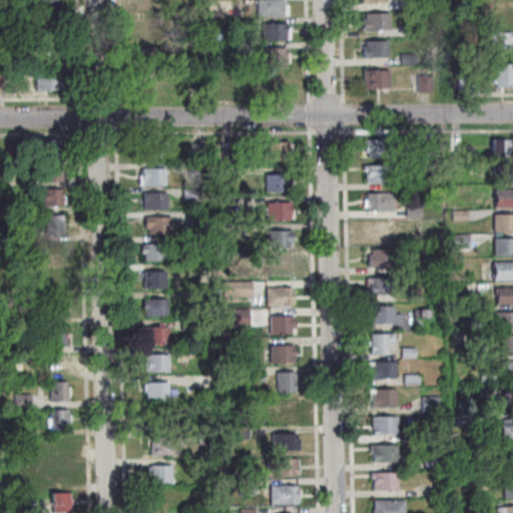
[(40,0),(59,0),(59,9),(40,9),(40,0)]
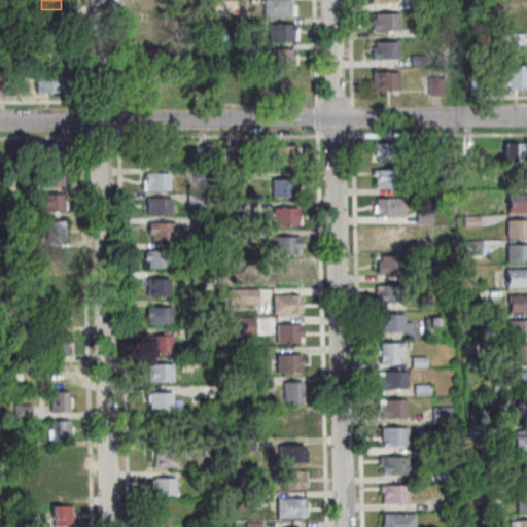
[(165,0),(165,13),(142,13),(143,5),(139,5),(139,0),(165,0)]
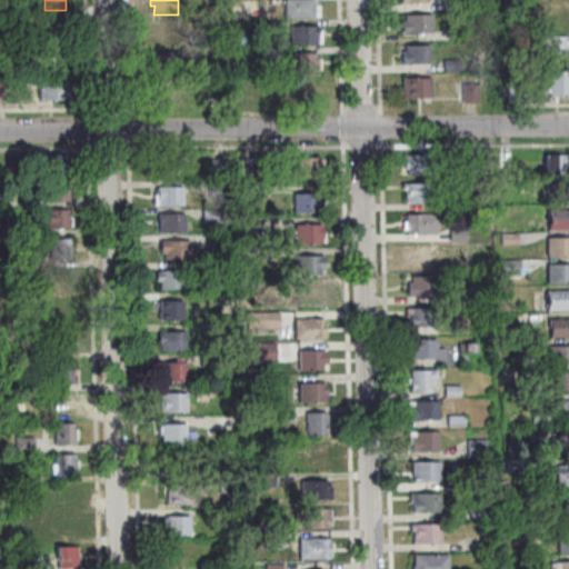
[(443,0),(461,0),(461,13),(443,13),(443,0)]
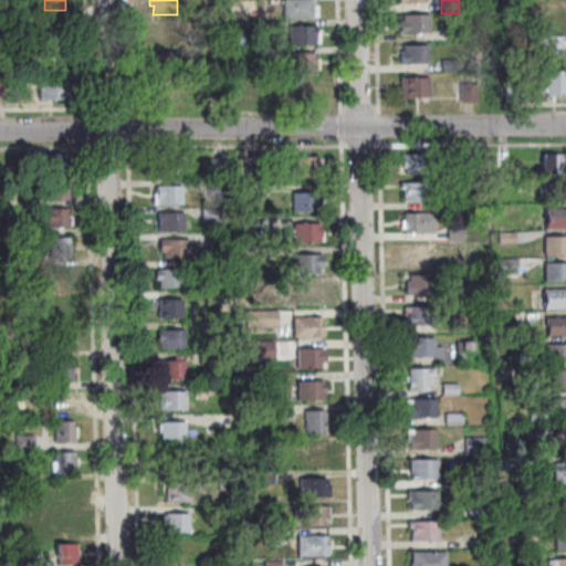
[(284,2),(314,2),(314,23),(284,23),(284,2)]
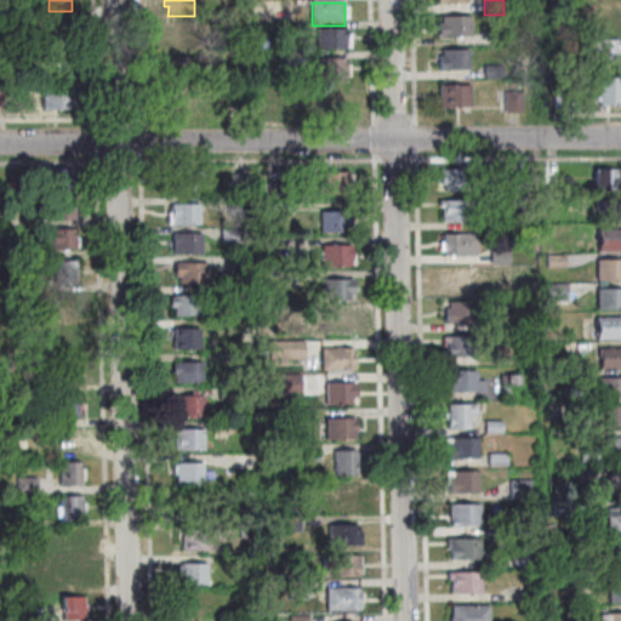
[(442,21),(471,20),(471,41),(439,43),(438,27),(442,27),(442,21)]
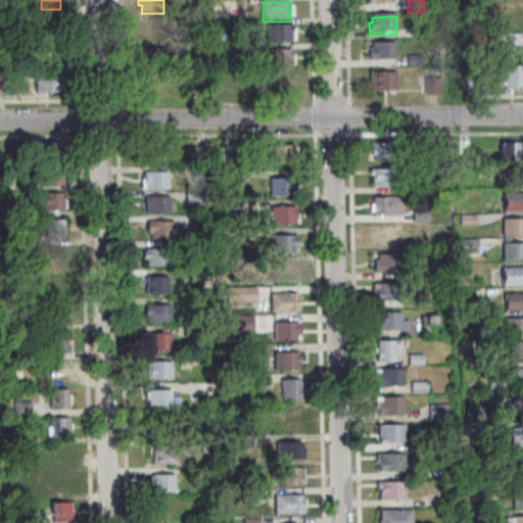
[(42,19),(60,19),(59,40),(41,39),(42,19)]
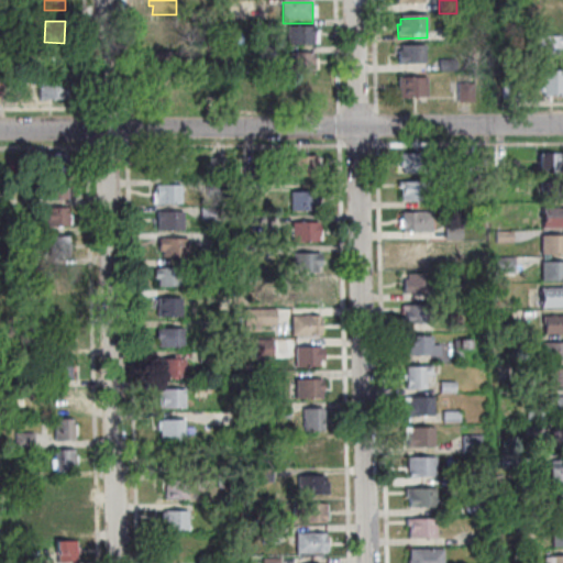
[(153,26),(186,25),(186,45),(152,45),(153,26)]
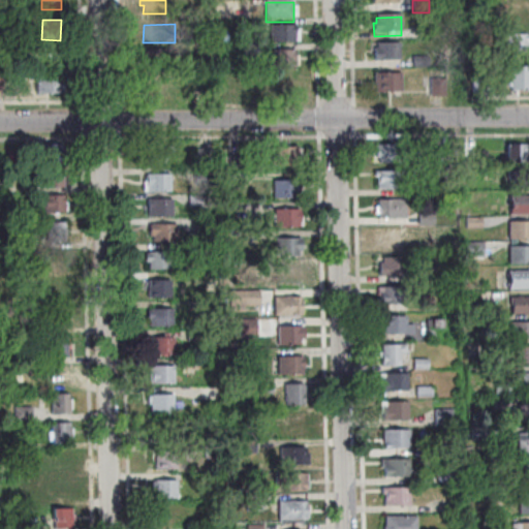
[(271,28),(297,27),(297,45),(272,47),(271,28)]
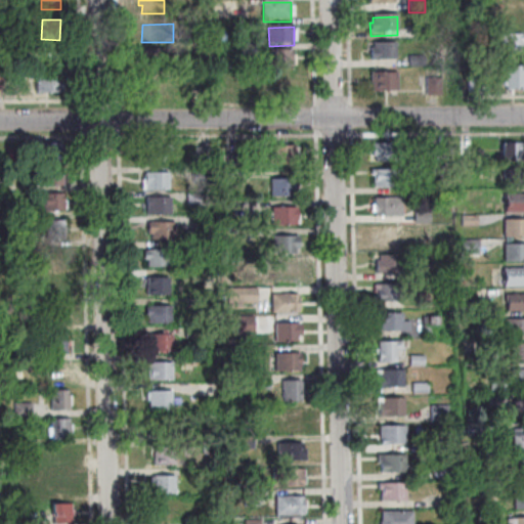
[(14,32),(32,32),(32,43),(14,44),(14,32)]
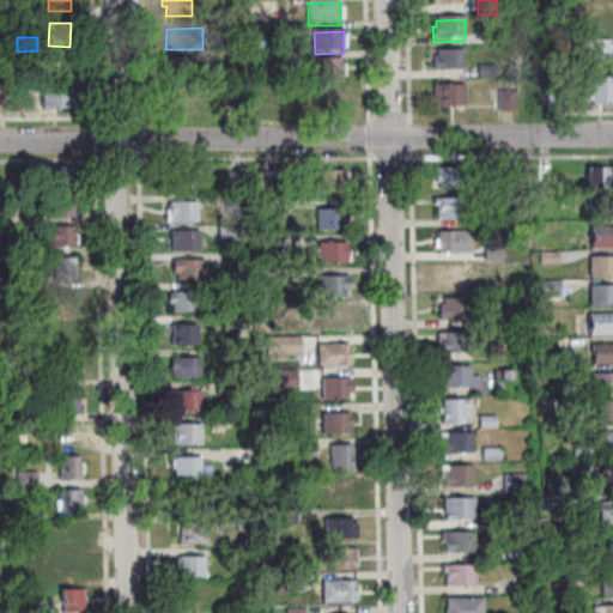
[(586,44),(612,44),(612,65),(586,65),(586,44)]
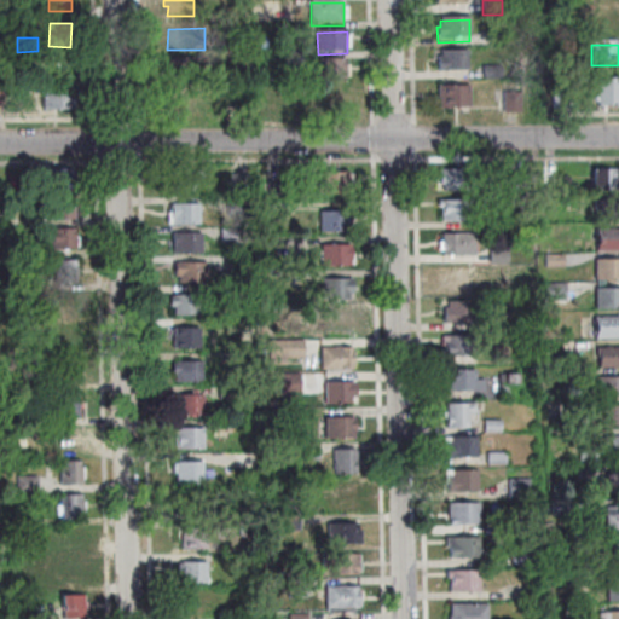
[(440,55),(468,55),(468,76),(438,76),(438,61),(441,61),(440,55)]
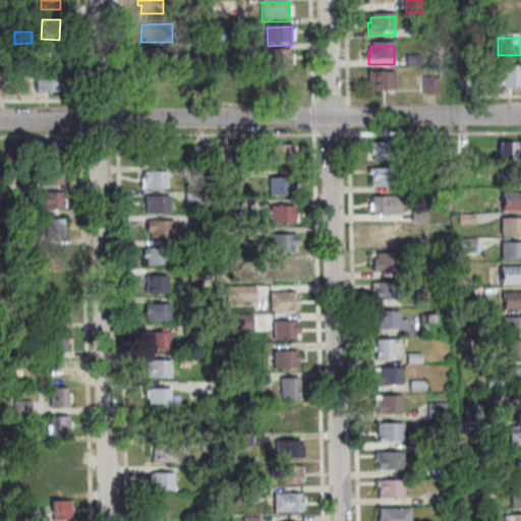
[(240,47),(240,59),(255,59),(254,47),(240,47)]
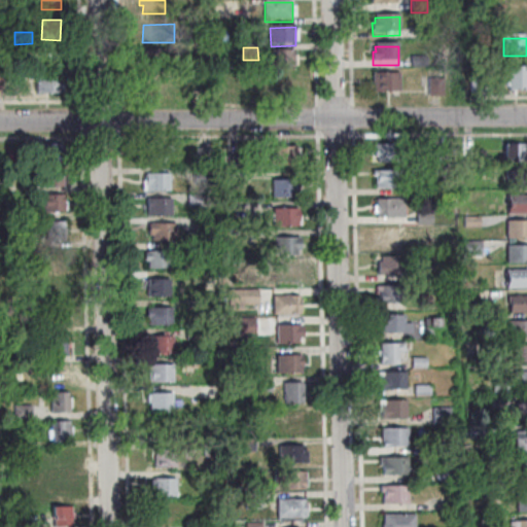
[(145,53),(167,53),(167,72),(144,71),(145,53)]
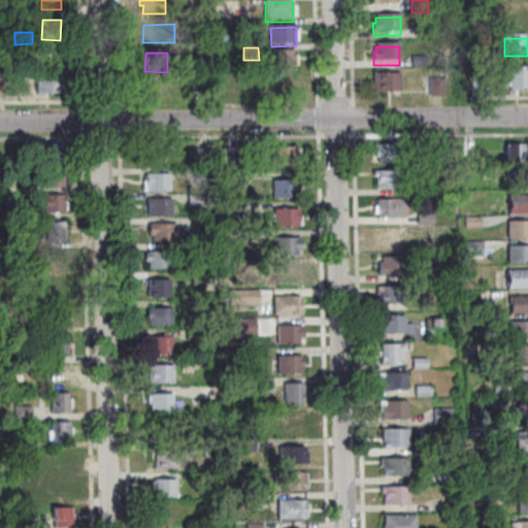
[(271,54),(295,53),(296,71),(271,71),(271,54)]
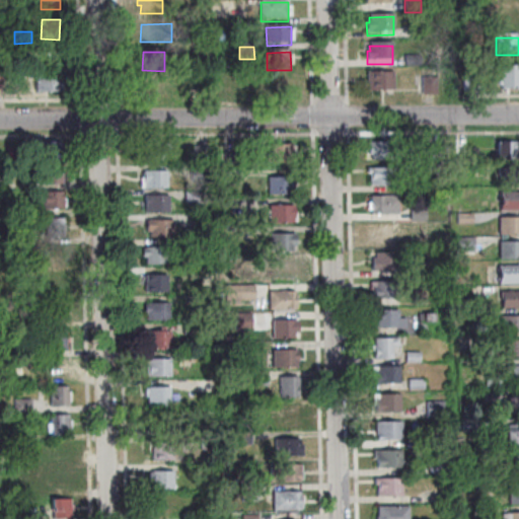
[(404,58),(421,58),(421,69),(404,69),(404,58)]
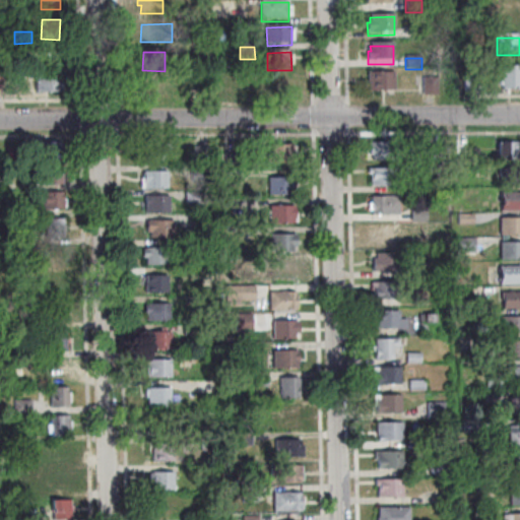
[(502,70),(519,70),(519,92),(502,92),(502,70)]
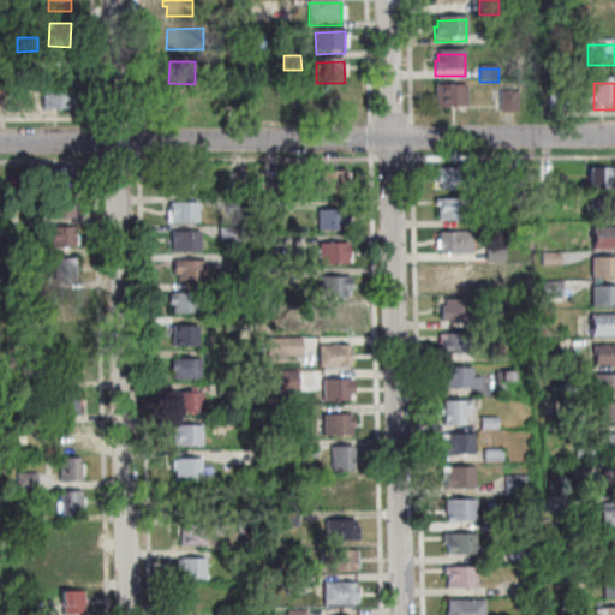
[(435,89),(466,89),(466,111),(437,111),(437,105),(435,105),(435,89)]
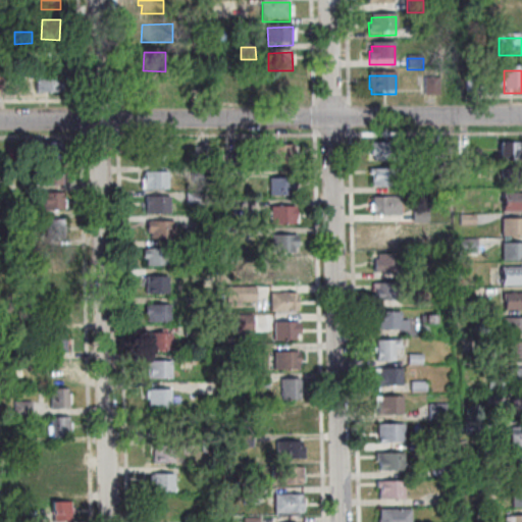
[(267,77),(291,77),(291,82),(294,82),(295,95),(267,94),(267,77)]
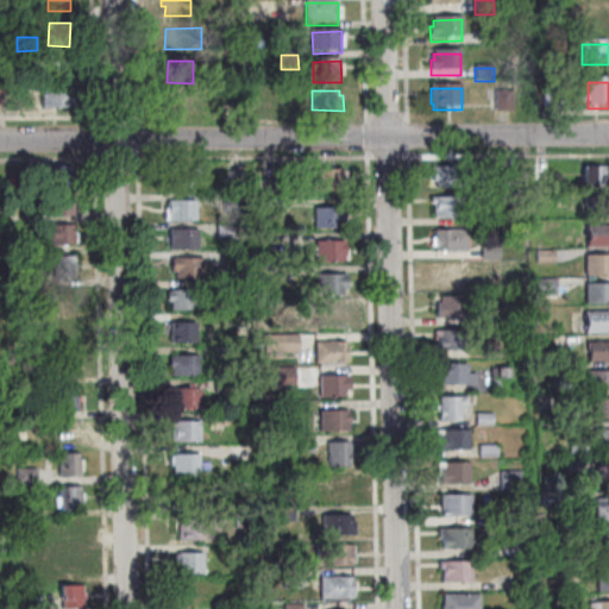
[(544,90),(563,90),(563,113),(544,113),(544,90)]
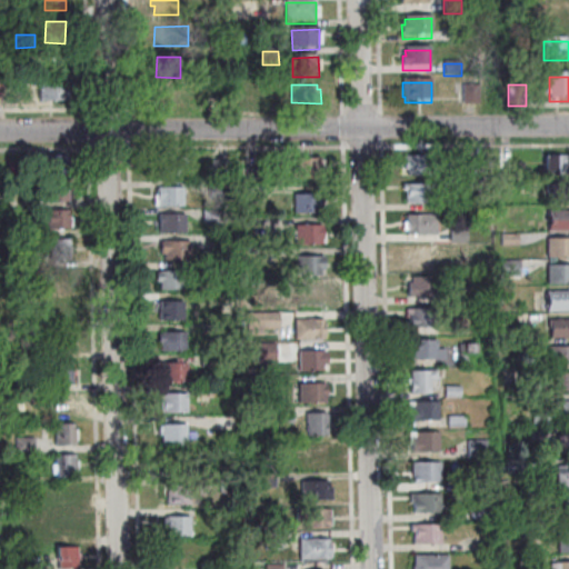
[(39,86),(67,86),(67,105),(39,105),(39,86)]
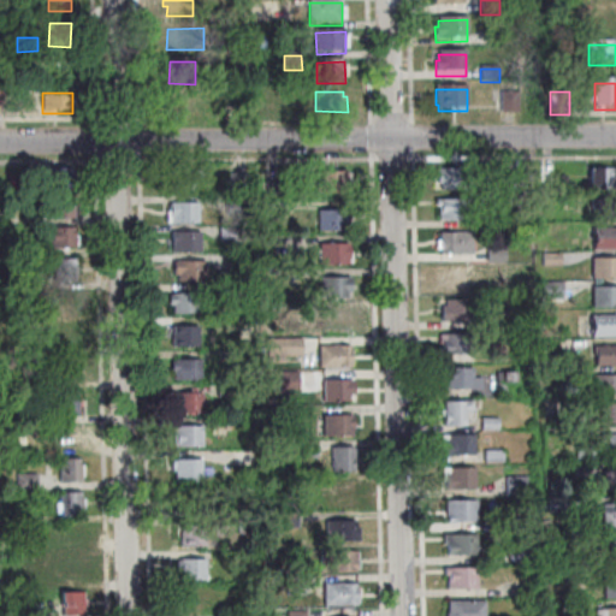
[(266,94),(283,94),(283,111),(265,111),(266,94)]
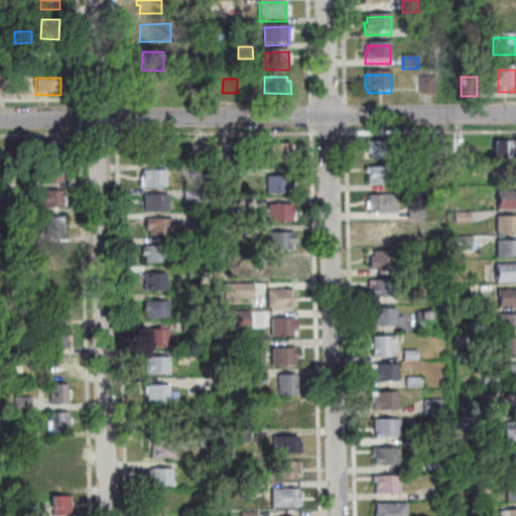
[(420,80),(434,80),(434,97),(419,97),(420,80)]
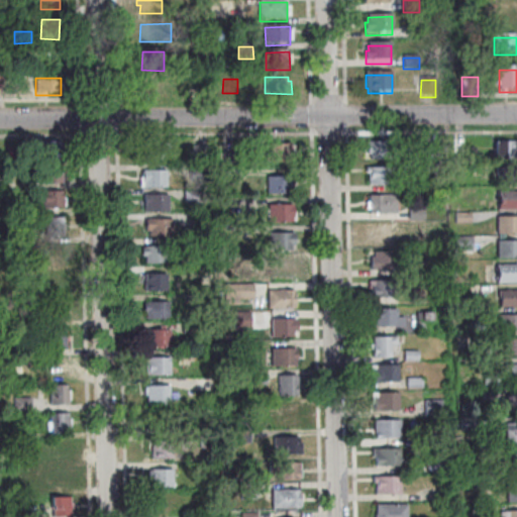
[(454,137),(463,137),(463,151),(453,151),(454,137)]
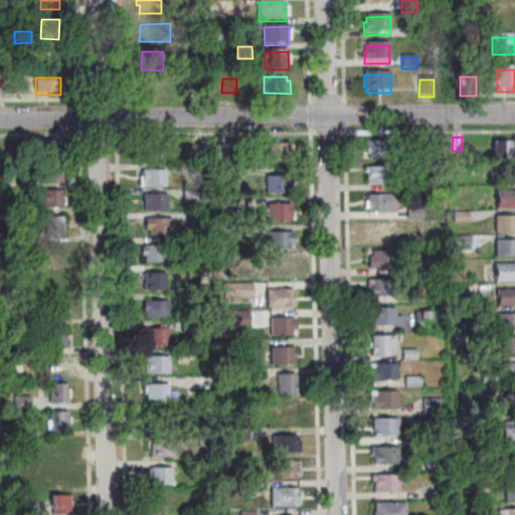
[(493,138),(514,139),(514,156),(493,156),(493,138)]
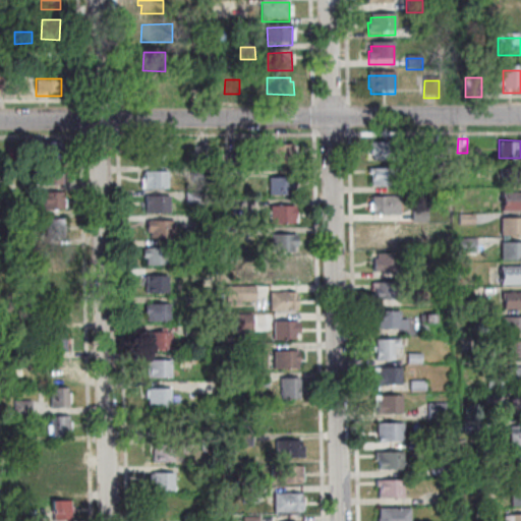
[(369,141),(398,141),(398,147),(402,147),(402,160),(373,159),(372,154),(369,154),(369,141)]
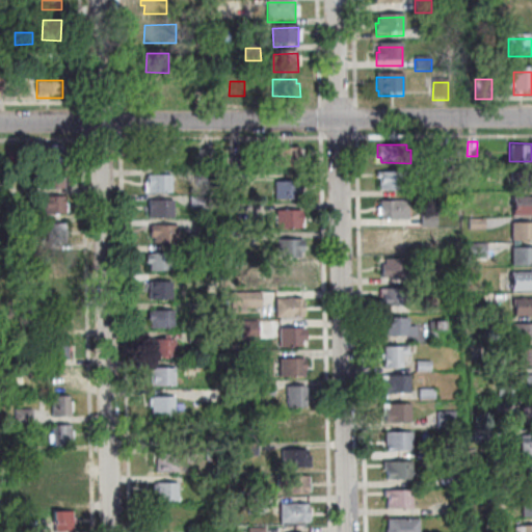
[(44,150),(64,150),(64,168),(43,168),(44,150)]
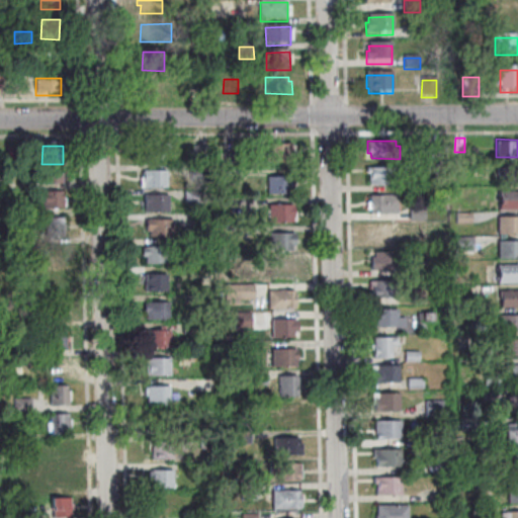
[(149,148),(170,148),(170,164),(149,164),(149,148)]
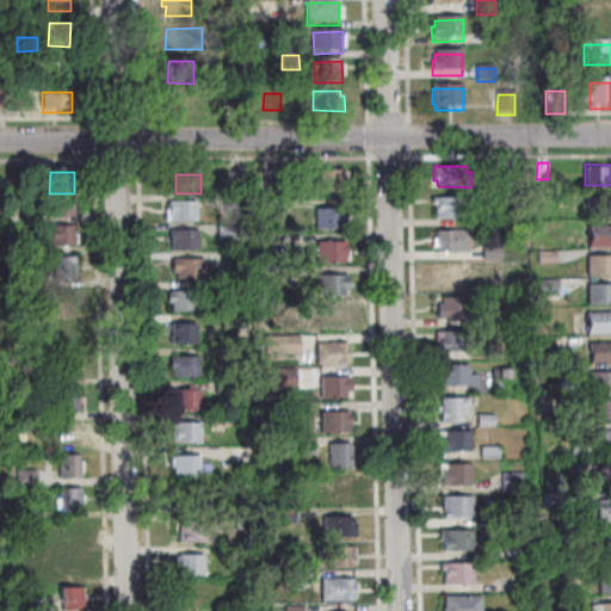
[(316,174),(345,174),(346,197),(316,197),(316,174)]
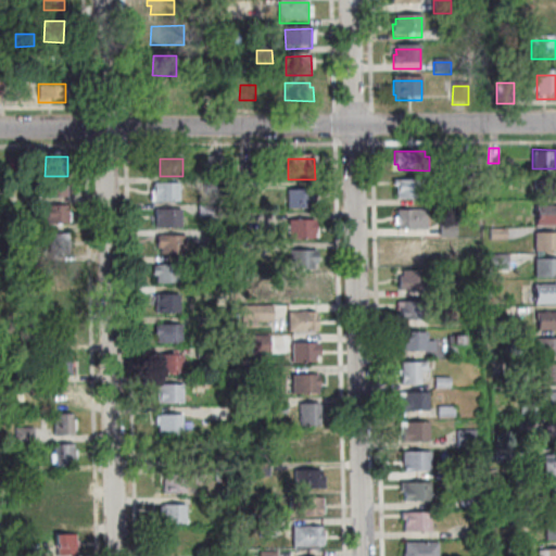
[(207,160),(225,160),(225,178),(209,178),(207,160)]
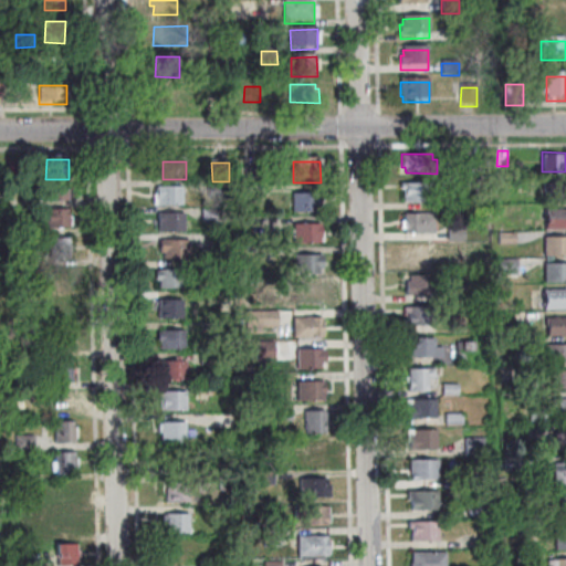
[(467,163),(477,163),(477,177),(467,177),(467,163)]
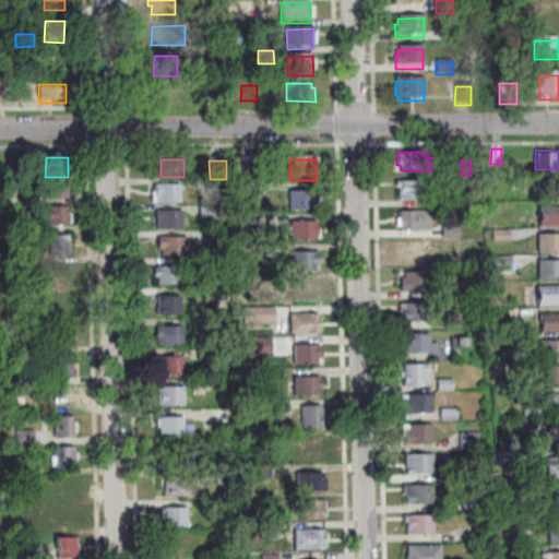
[(242,166),(251,167),(250,179),(241,178),(242,166)]
